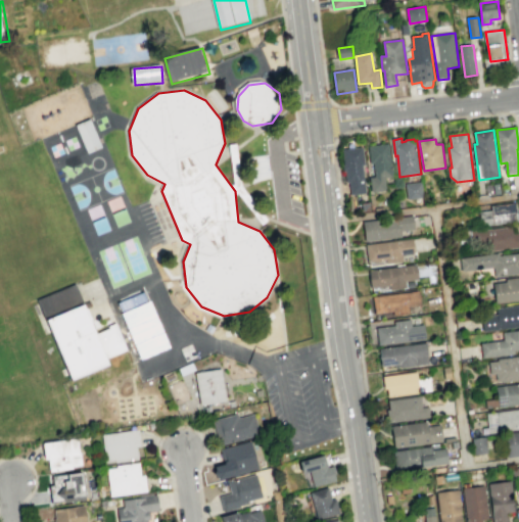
[(370,146),(372,164),(375,163),(376,177),(371,178),(374,193),(388,191),(387,178),(394,177),(390,144),(370,146)]
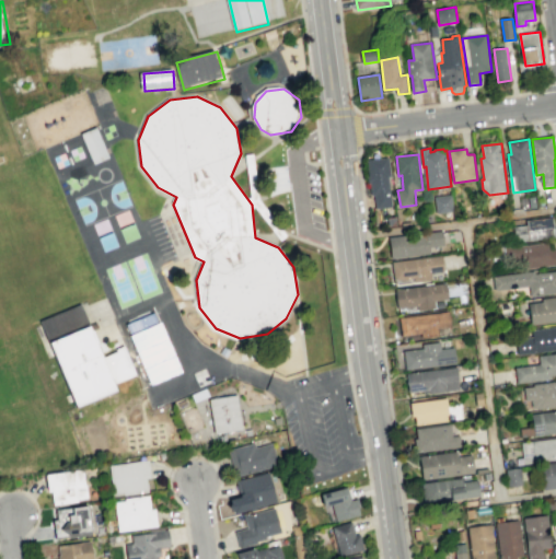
[(369,161),(371,177),(369,177),(369,184),(371,184),(373,197),(377,196),(379,209),(394,207),(390,177),(393,176),(390,158),(369,161)]
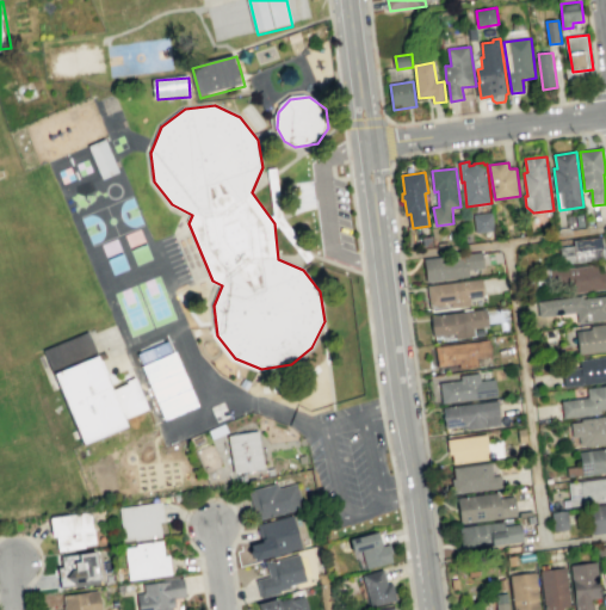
[(476,215),(478,234),(496,230),(493,213),(476,215)]
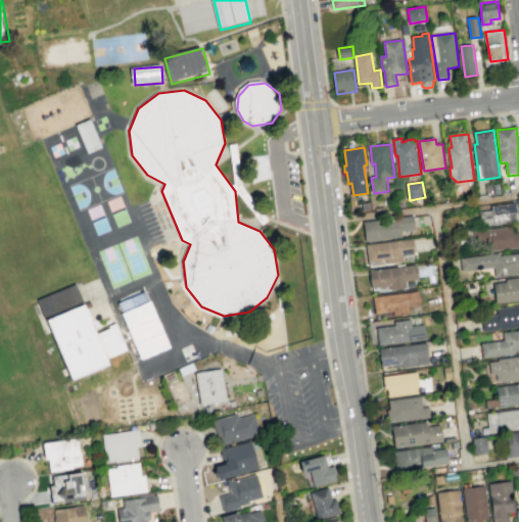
[(494,185),(497,195),(503,194),(501,184),(494,185)]
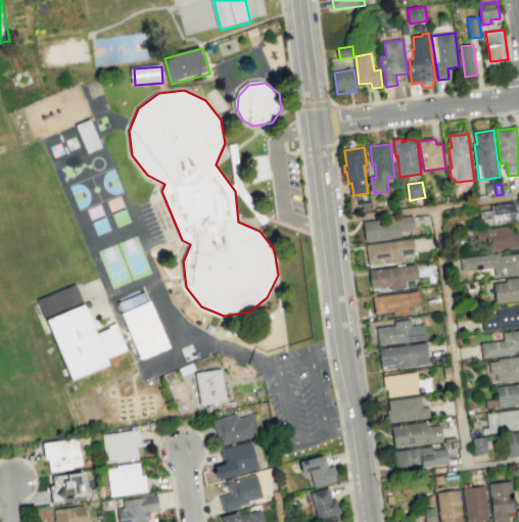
[(480,212),(492,210),(492,205),(518,203),(518,222),(482,227),(480,212)]
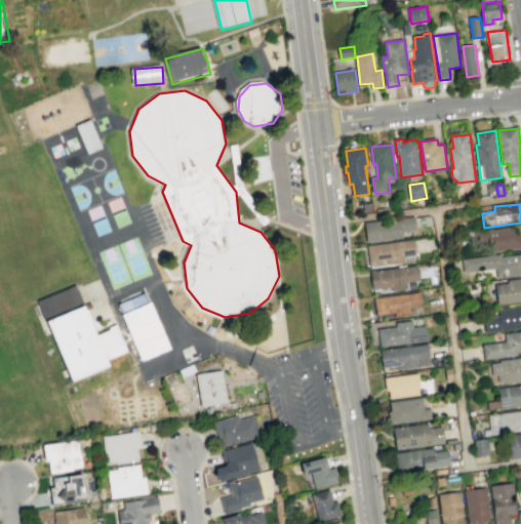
[(366,224),(416,216),(416,218),(417,228),(417,231),(404,233),(405,239),(368,242),(366,224)]
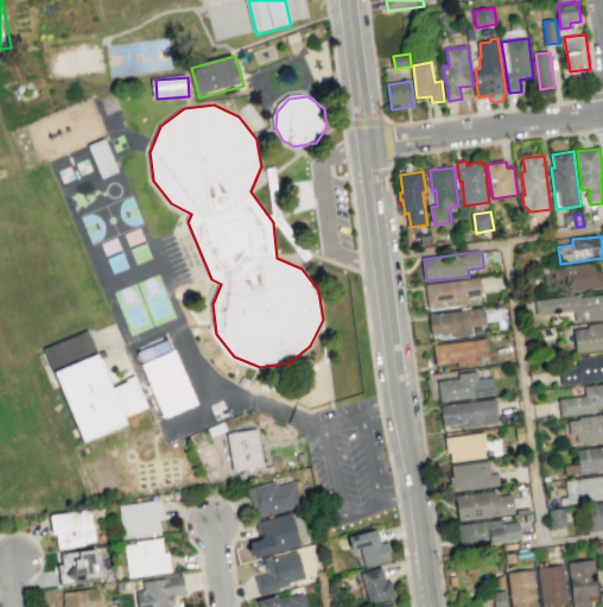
[(571,274),(573,292),(602,289),(602,272),(597,272),(596,264),(565,267),(567,276),(571,274)]
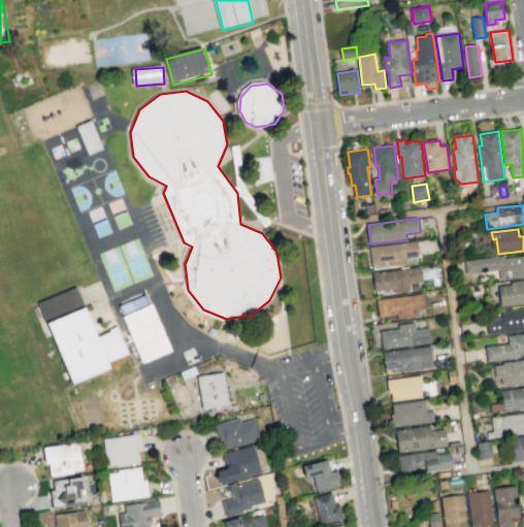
[(418,241),(420,257),(407,258),(408,265),(392,266),(392,262),(373,265),(371,248),(418,241)]
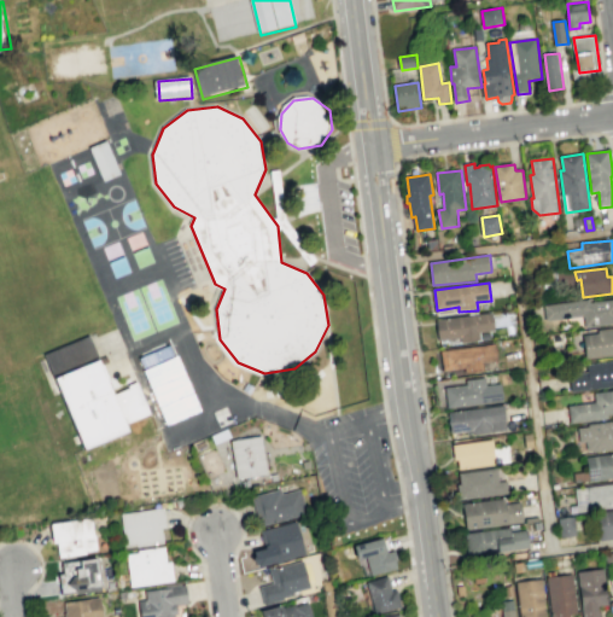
[(546,306),(548,321),(585,316),(587,327),(612,324),(612,301),(591,303),(591,300),(546,306)]
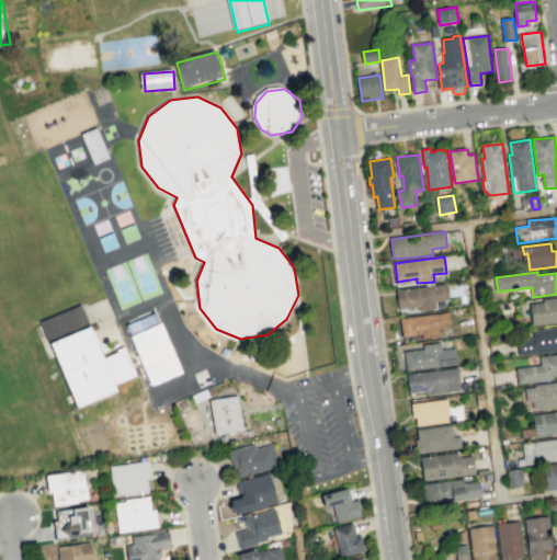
[(398,290),(400,309),(420,307),(420,311),(438,309),(436,303),(451,300),(447,284),(398,290)]
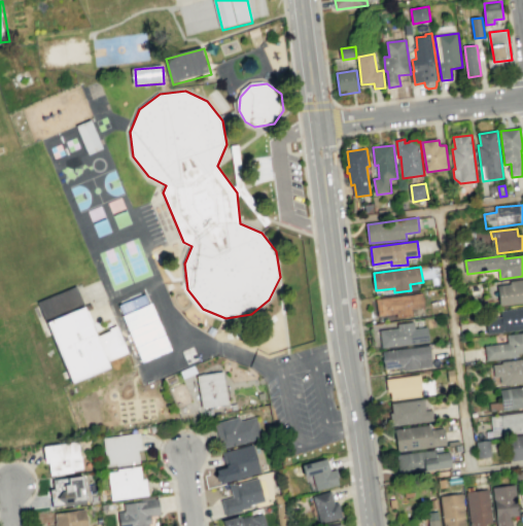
[(498,286),(512,284),(512,282),(522,280),(522,304),(501,306),(498,286)]
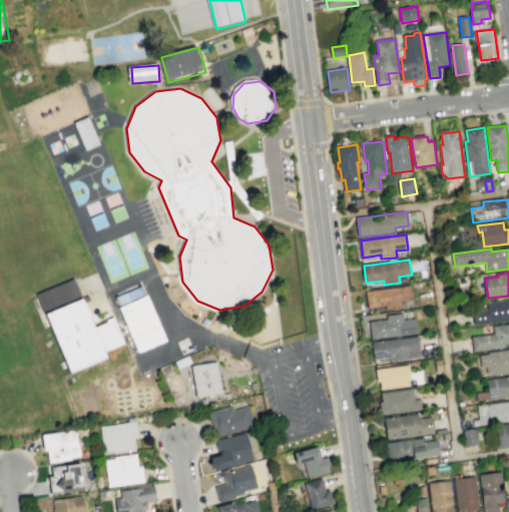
[(73,377),(113,360),(111,354),(129,347),(118,322),(100,330),(79,281),(39,298),(73,377)]
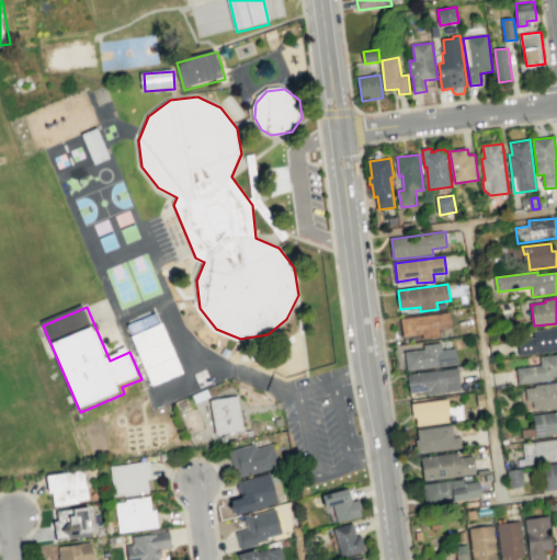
[(401,319),(404,338),(423,334),(424,339),(442,336),(441,330),(454,328),(451,312),(401,319)]
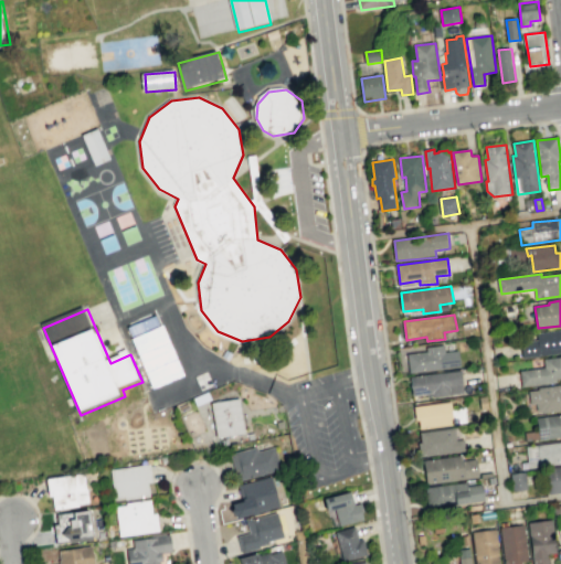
[(129,326),(133,337),(161,328),(158,318),(129,326)]
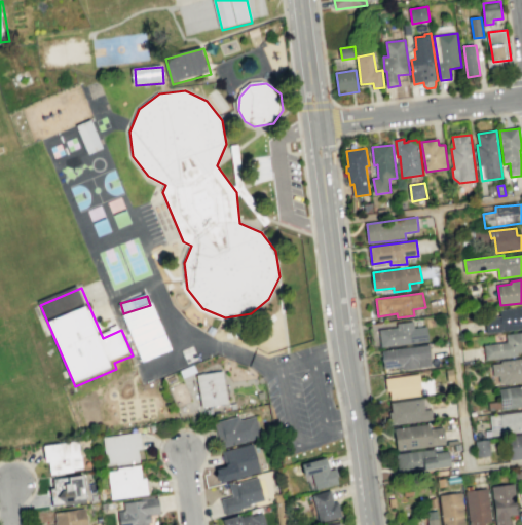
[(175,353),(153,304),(125,316),(146,366),(175,353)]
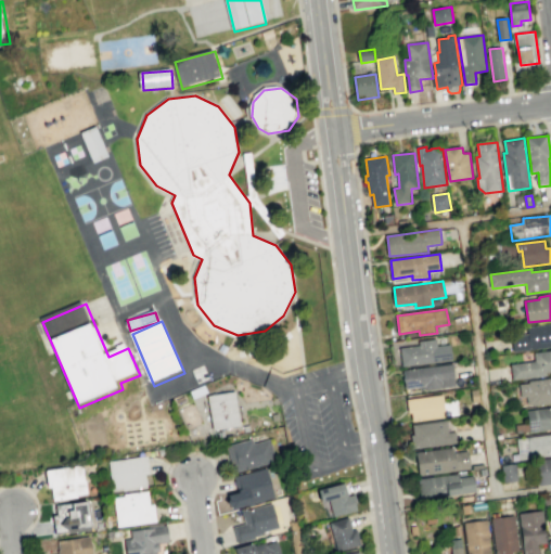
[(529,334),(528,327),(550,324),(550,348),(514,352),(512,336),(529,334)]
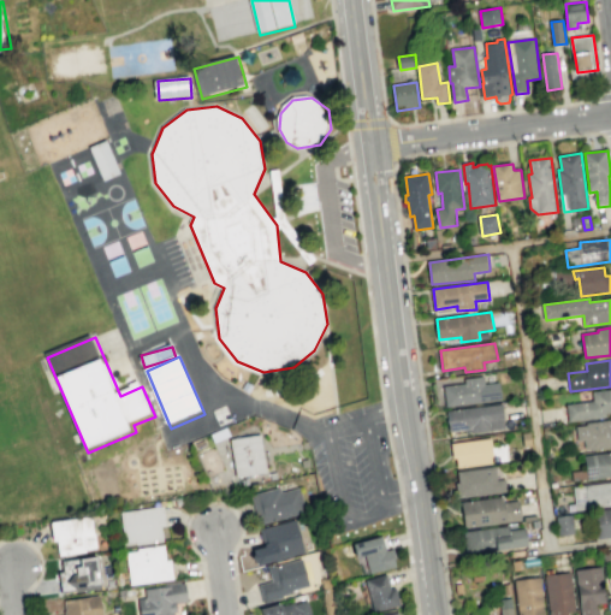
[(466,379),(467,384),(445,386),(448,408),(503,401),(500,383),(486,385),(485,377),(466,379)]
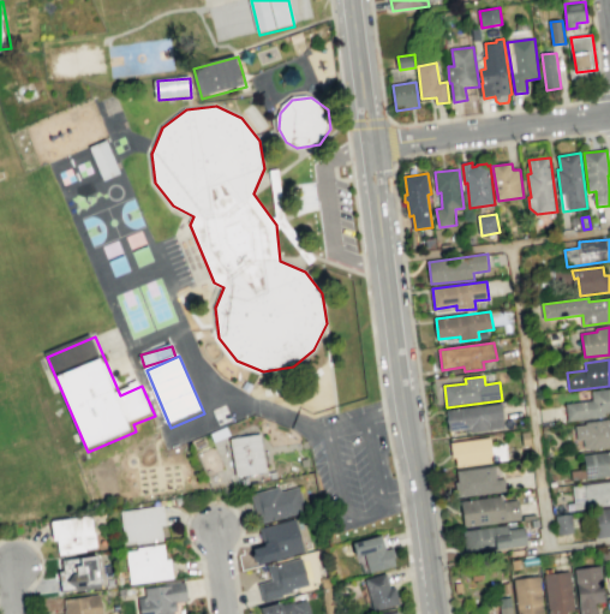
[(567,404),(569,422),(606,417),(606,412),(609,412),(609,389),(593,392),(594,401),(567,404)]
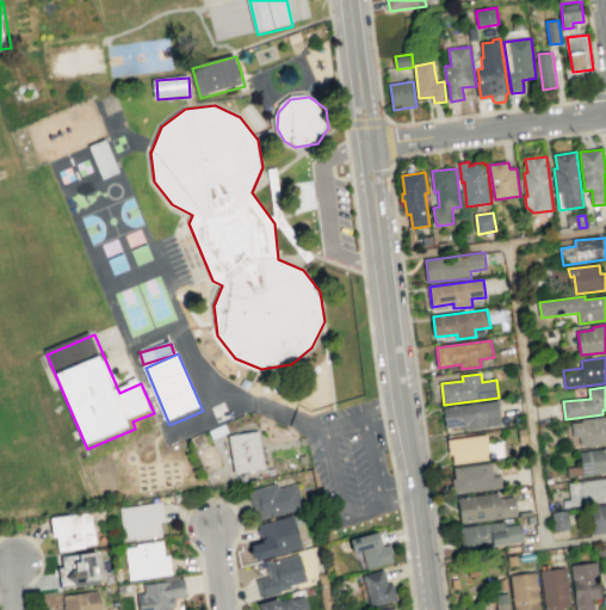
[(445,408),(499,401),(502,425),(472,430),(469,427),(469,426),(447,429),(445,408)]
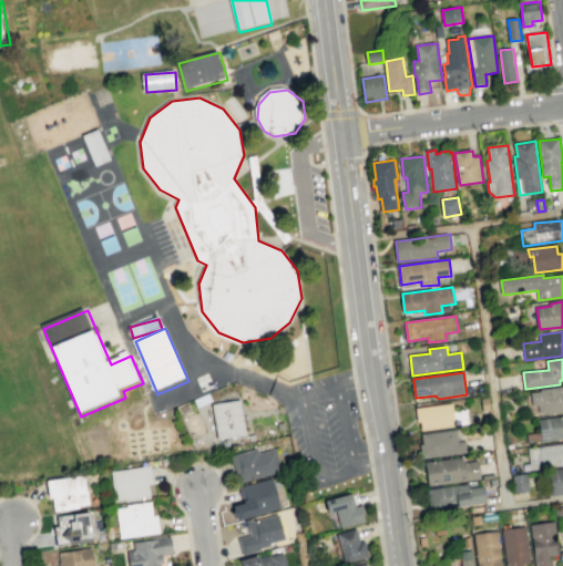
[(532,393),(542,392),(542,390),(562,387),(562,414),(545,417),(544,413),(541,413),(540,405),(533,407),(532,393)]
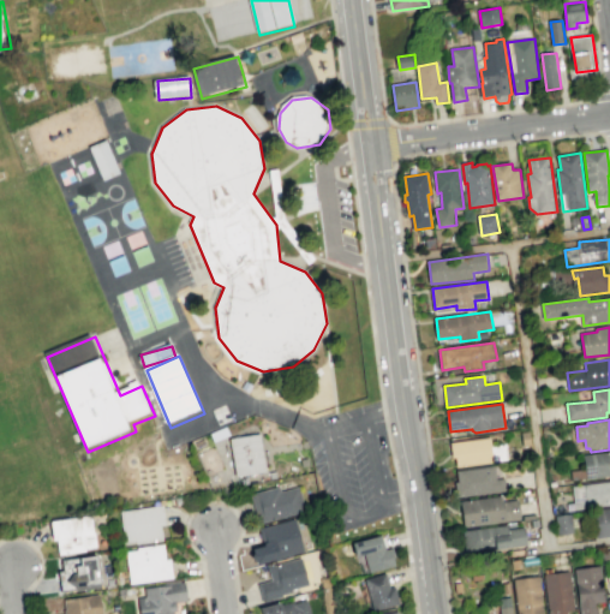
[(522,433),(525,447),(532,446),(531,431),(522,433)]
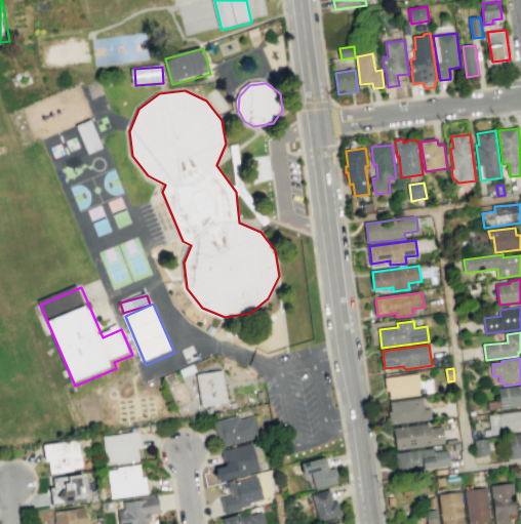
[(223,371),(195,375),(200,409),(227,405),(223,371)]
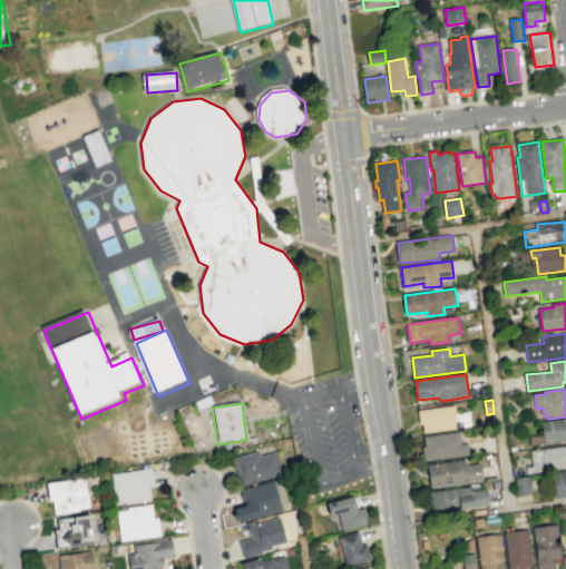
[(419,411),(421,424),(423,424),(425,433),(459,429),(456,405),(419,411)]
